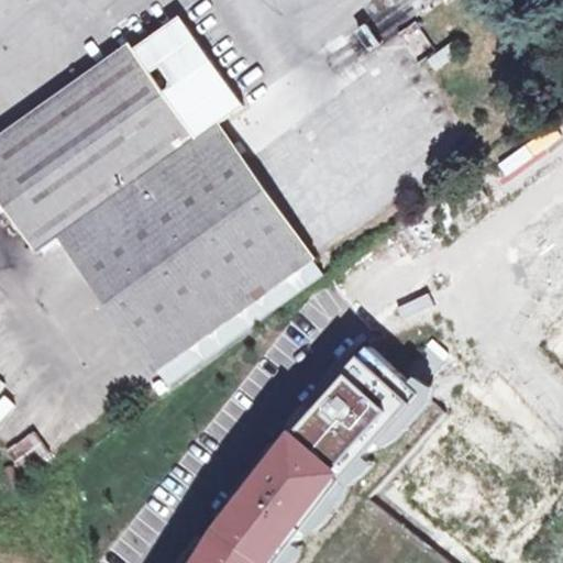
[(157,372),(316,260),(219,123),(245,106),(188,26),(172,25),(0,146),(0,200),(37,252),(46,245),(61,235),(157,372)]
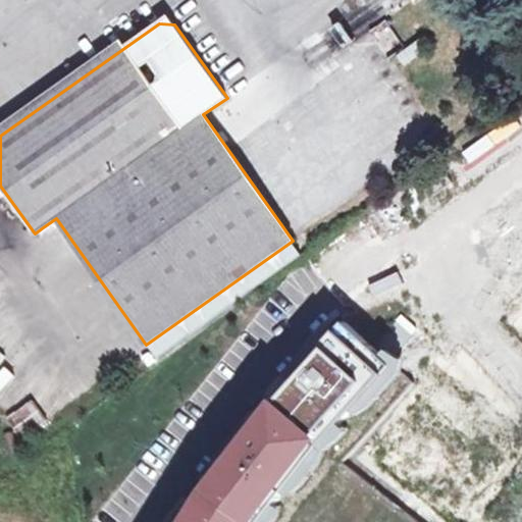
[(43,227),(133,354),(146,345),(56,218),(43,227)]
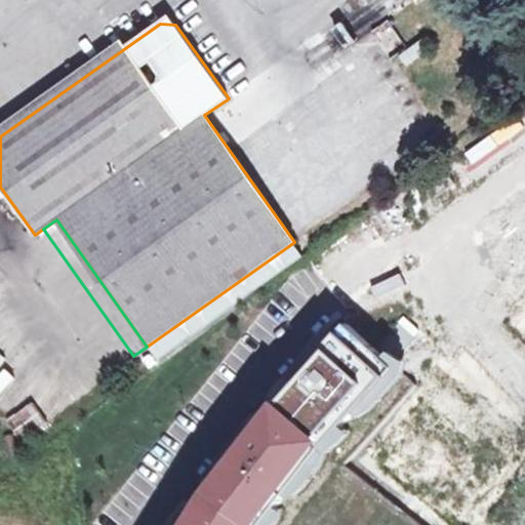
[(402,354),(420,333),(402,317),(384,338),(402,354)]
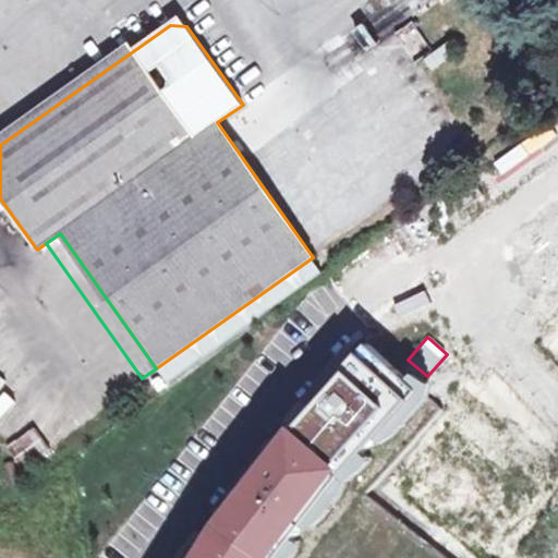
[(330,362),(270,432),(325,466),(379,403),(330,362)]
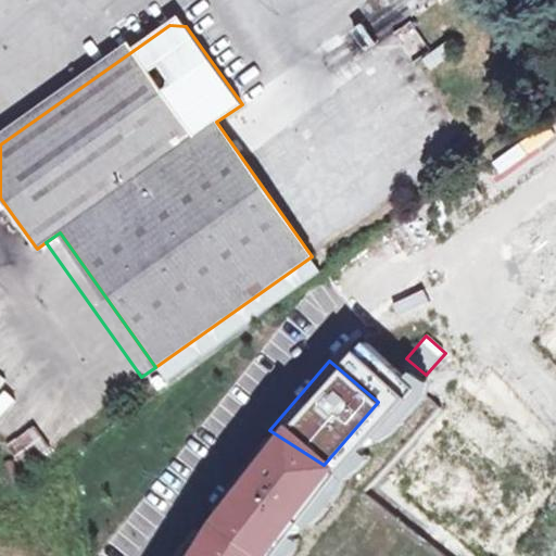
[(414,437),(439,408),(426,396),(401,426),(414,437)]
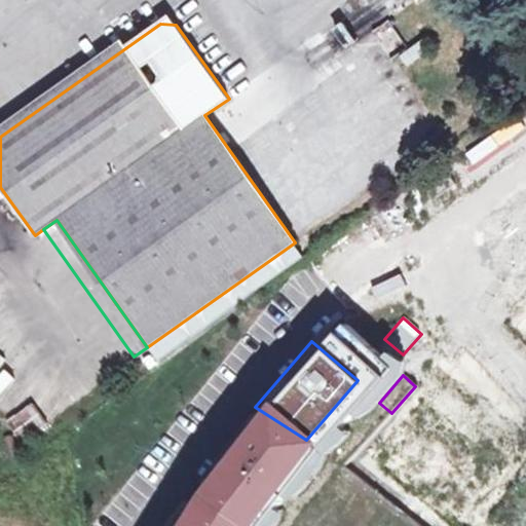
[(23,441),(51,418),(36,398),(7,420),(23,441)]
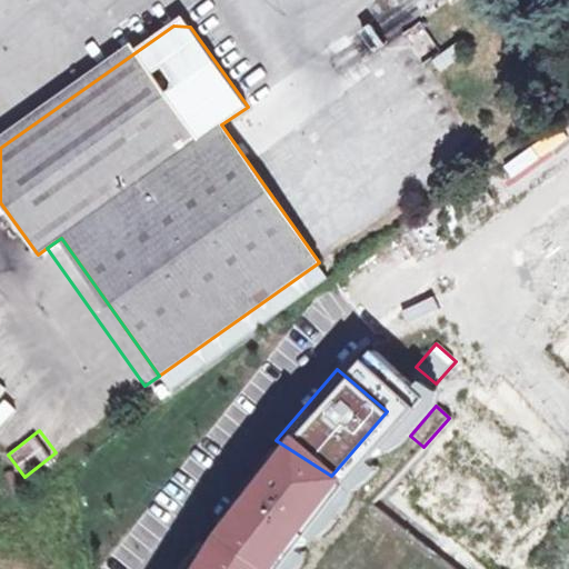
[(276,440),(209,539),(257,568),(268,568),(331,476),(276,440)]
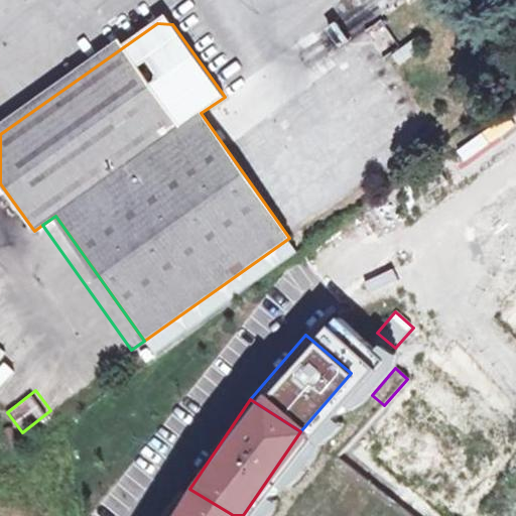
[(342,487),(366,511),(381,495),(357,471),(342,487)]
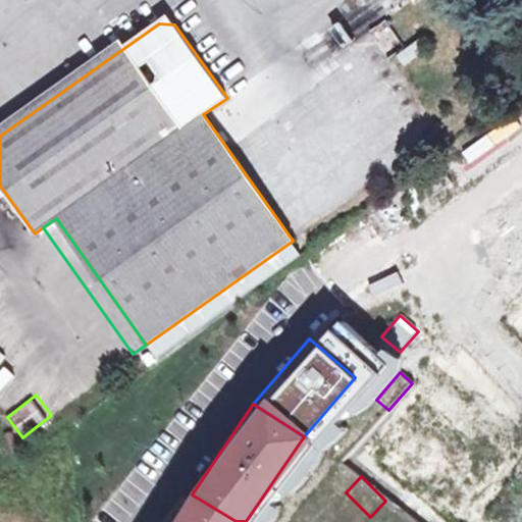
[(236,521),(192,494),(173,521),(236,521)]
